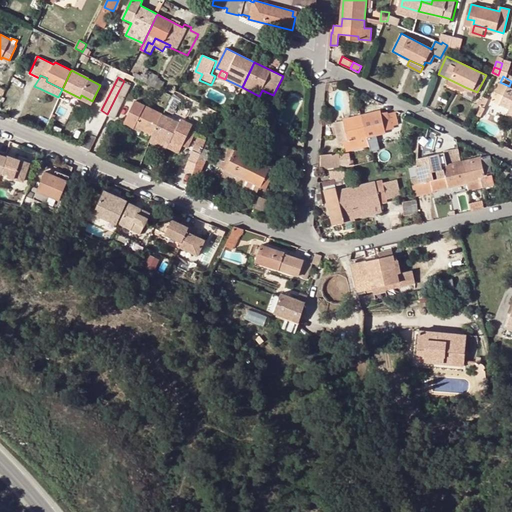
[(119,90),(107,115),(114,119),(127,94),(131,85),(124,81),(119,90)]
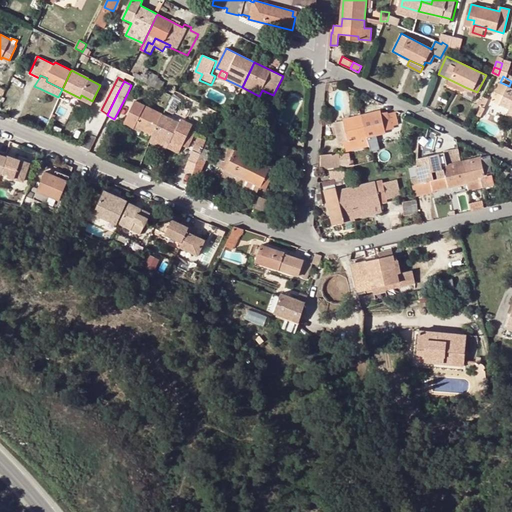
[(492,100),(494,101),(511,109),(511,88),(509,86),(500,82),(492,100)]
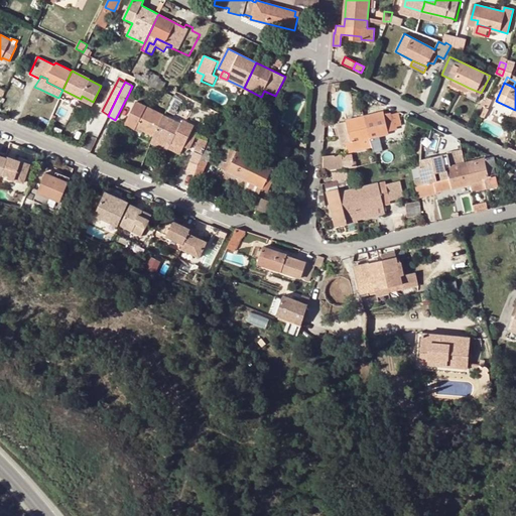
[(467,92),(469,88),(461,84),(459,89),(467,92)]
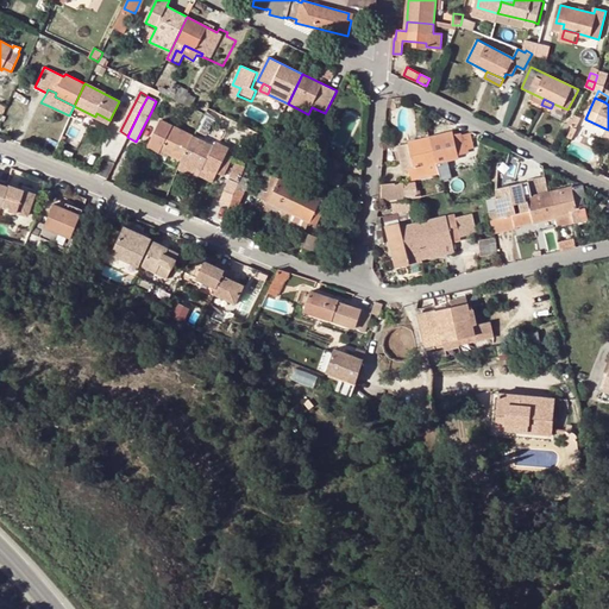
[(76,107),(73,115),(92,124),(95,117),(76,107)]
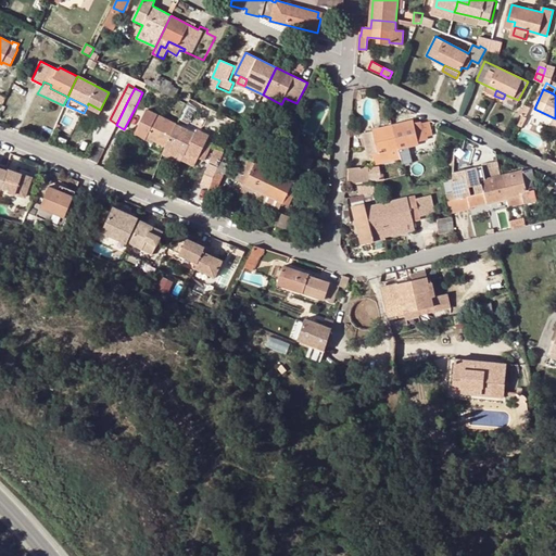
[(555,124),(555,118),(536,110),(534,113),(538,114),(535,117),(550,125),(552,122),(555,124)]
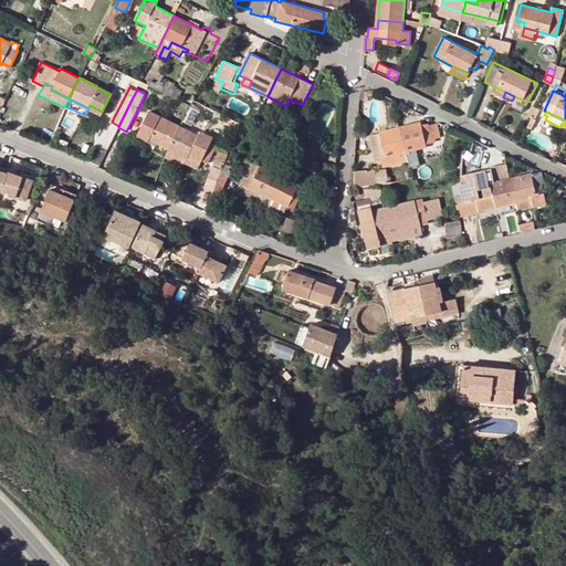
[(169,148),(179,127),(160,117),(159,121),(148,115),(139,134),(137,137),(149,143),(150,139),(169,148)]
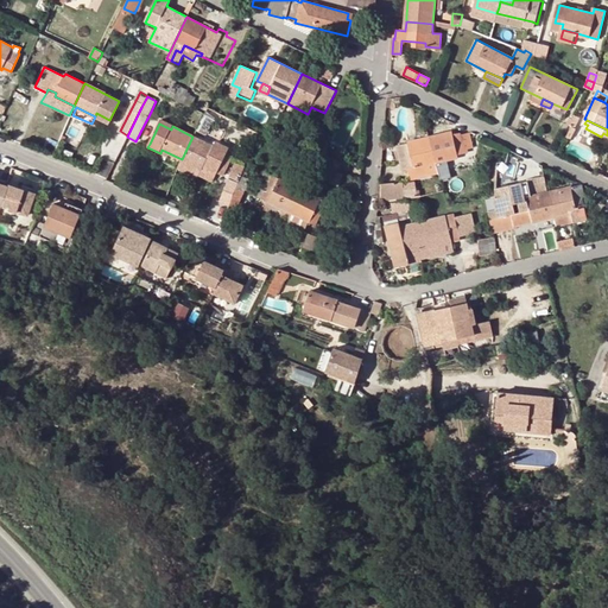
[(451,134),(451,132),(430,138),(436,162),(457,157),(457,154),(468,151),(468,149),(474,147),(469,133),(461,135),(461,132),(451,134)]
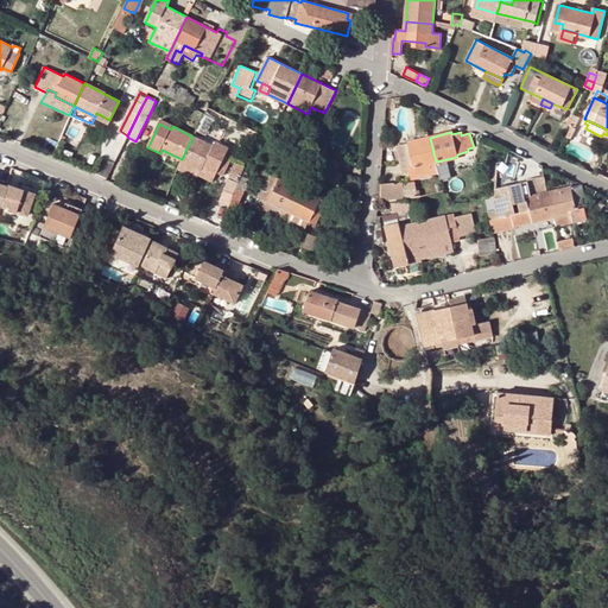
[(213,146),(192,137),(182,159),(202,169),(203,166),(216,173),(223,177),(228,168),(221,165),(226,156),(229,149),(215,141),(213,146)]
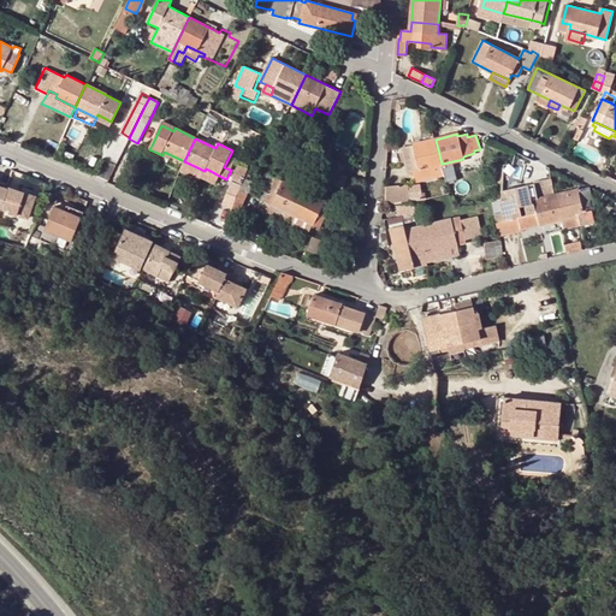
[(432,166),(442,164),(436,140),(413,144),(413,146),(402,148),(408,172),(413,171),(415,182),(434,178),(432,166)]
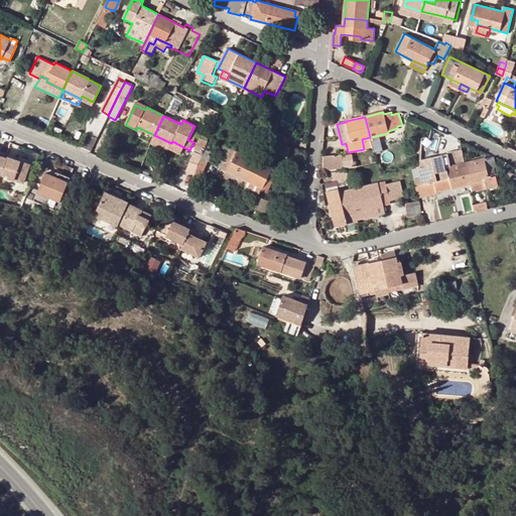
[(269,130),(267,135),(286,144),(289,138),(275,132),(275,133),(269,130)]
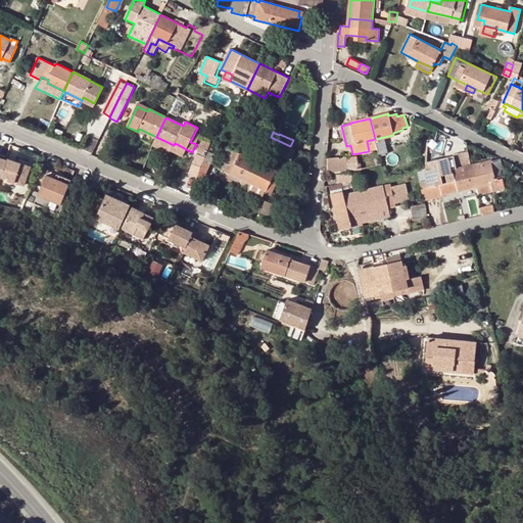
[(194,134),(190,142),(196,144),(199,137),(194,134)]
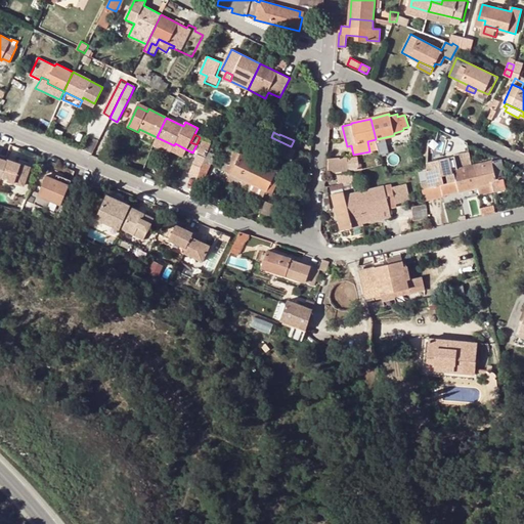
[(394,135),(376,139),(380,158),(391,155),(389,147),(397,146),(394,135)]
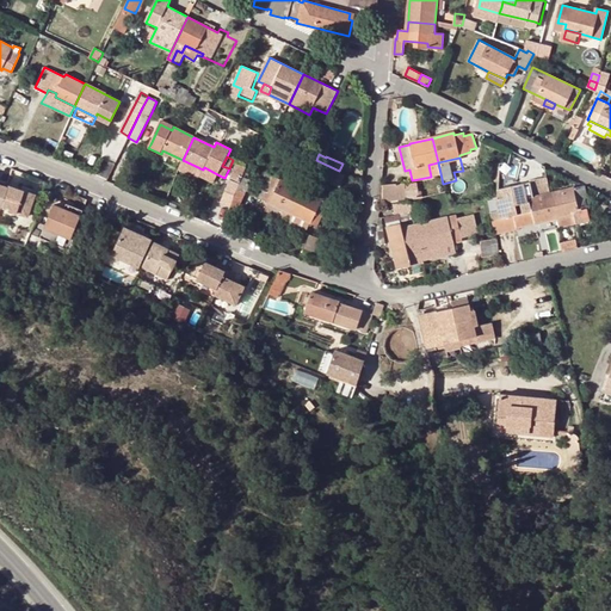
[(203,170),(183,160),(179,168),(178,170),(198,178),(199,176),(214,183),(217,174),(204,167),(203,170)]
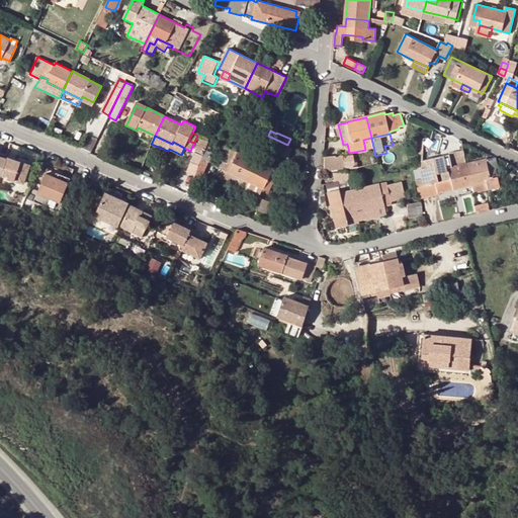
[(208,142),(200,138),(194,152),(202,155),(205,150),(208,142)]
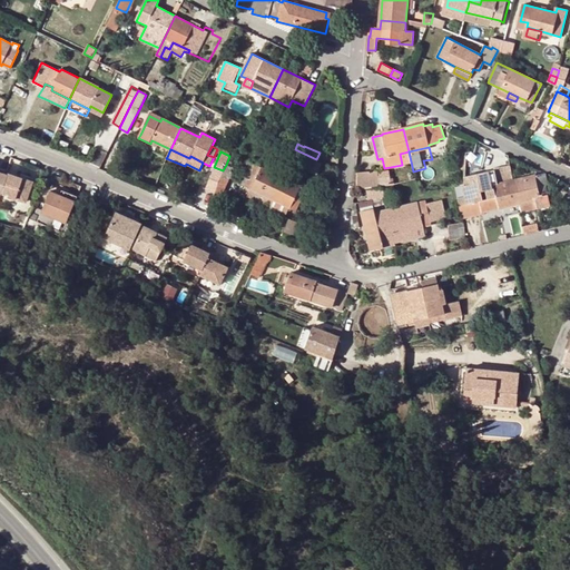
[(307,160),(304,170),(318,175),(321,165),(307,160)]
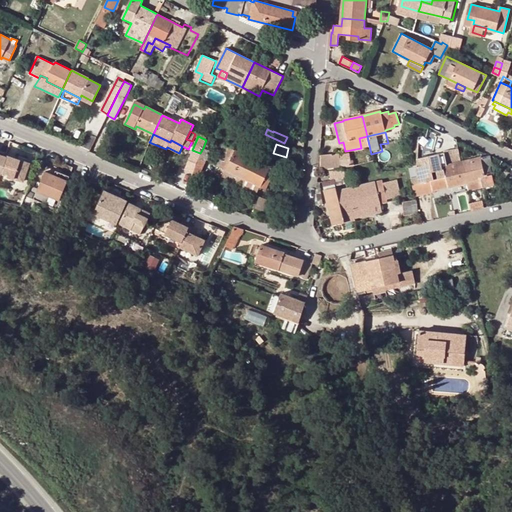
[(243,178),(252,159),(224,145),(214,164),(220,167),(243,178)]
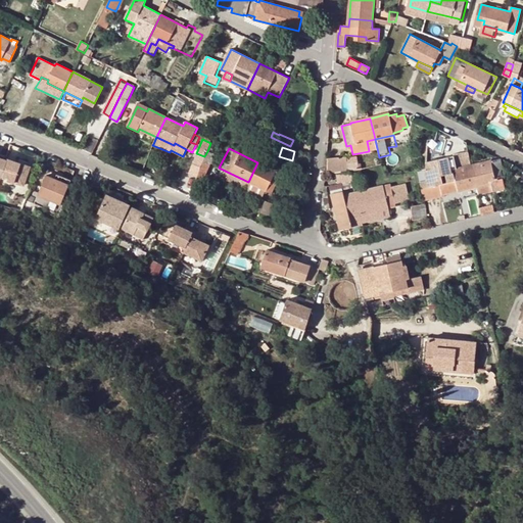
[(204,156),(204,157),(199,172),(206,175),(216,154),(207,151),(204,156)]
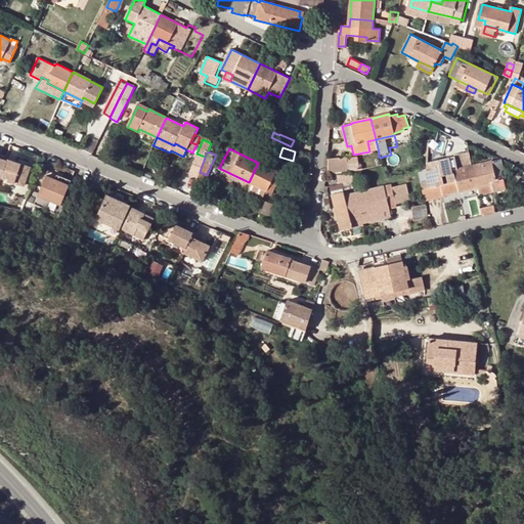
[(455,171),(473,166),(470,153),(455,155),(455,157),(440,160),(429,162),(430,168),(425,169),(429,187),(438,185),(441,184),(445,183),(443,175),(447,174),(449,182),(456,181),(455,171)]
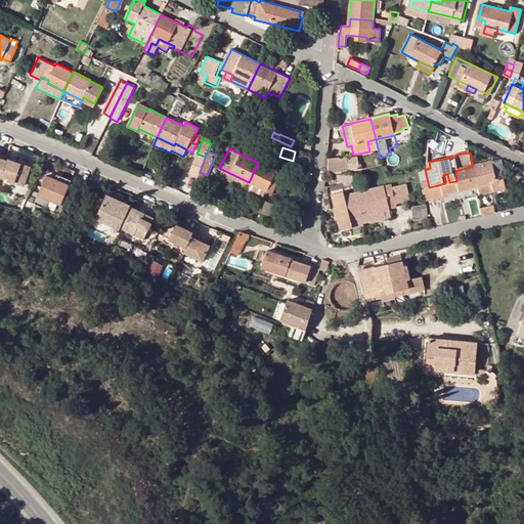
[(198,177),(200,172),(205,158),(198,155),(189,173),(198,177)]
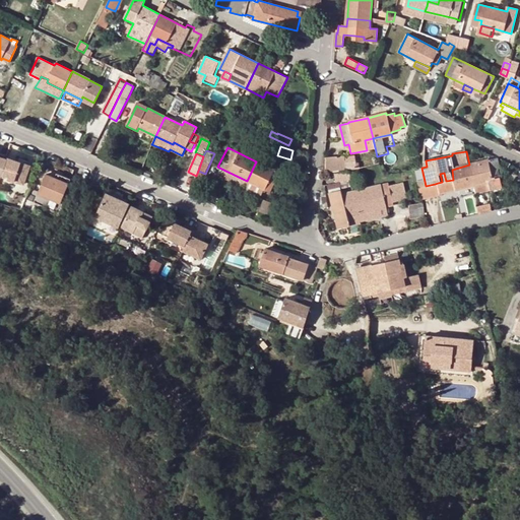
[(344,156),(326,158),(326,171),(346,169),(344,159),(344,156)]
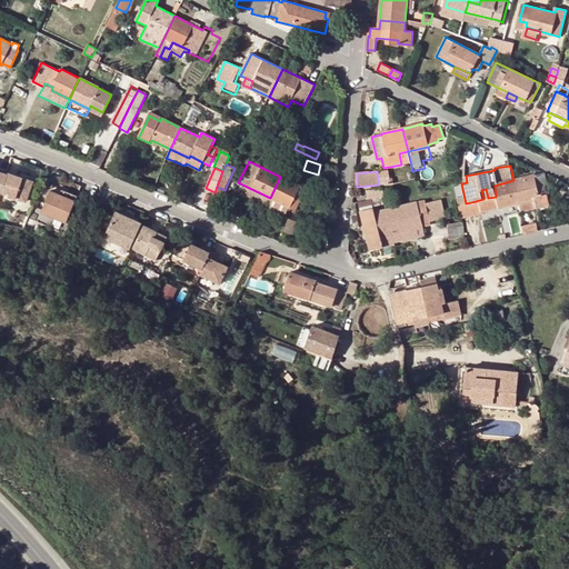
[(513,180),(519,201),(519,203),(536,200),(537,208),(549,205),(545,185),(548,185),(546,173),(513,180)]
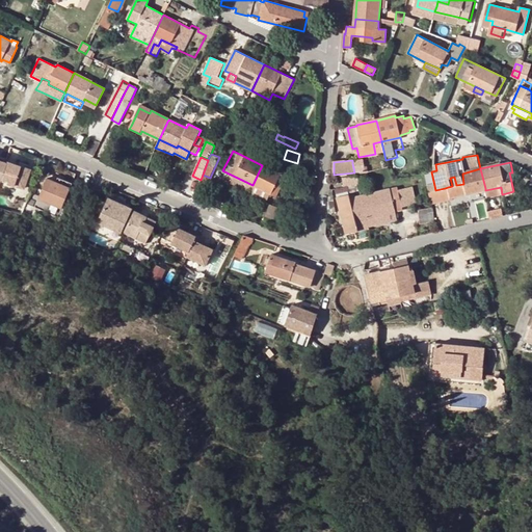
[(366,171),(364,163),(352,163),(354,173),(366,171)]
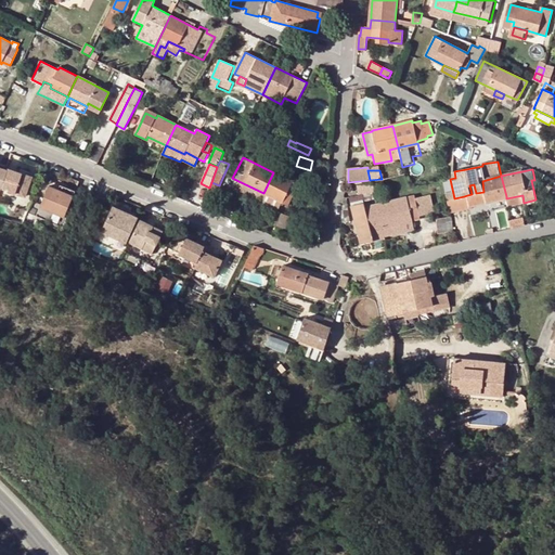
[(297,184),(273,172),(263,193),(281,202),(282,203),(283,199),(289,203),(297,184)]
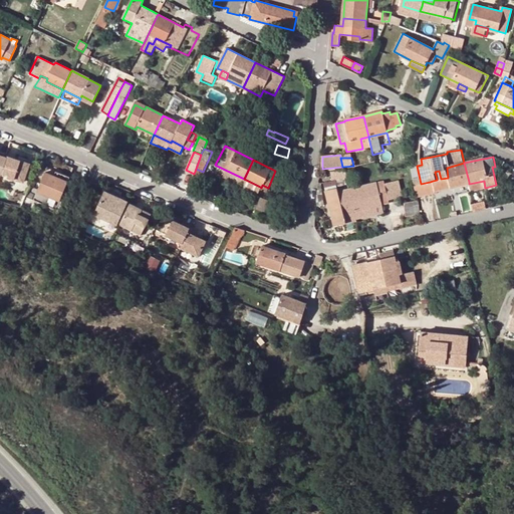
[(3,161),(2,162),(0,168),(0,180),(18,187),(25,168),(3,161)]
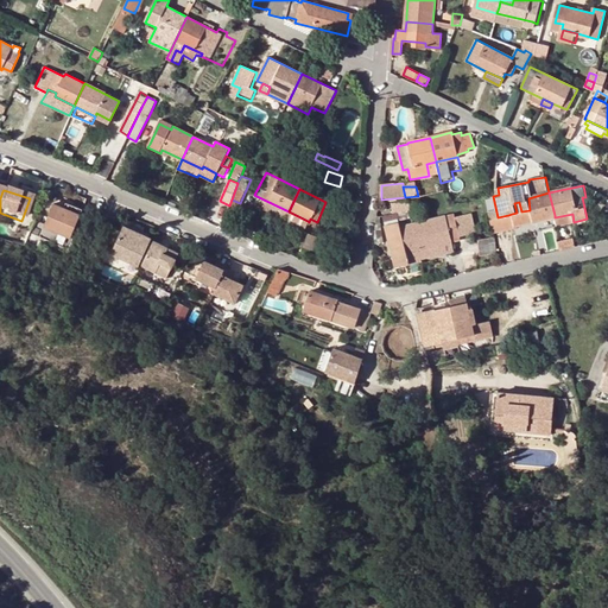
[(521,211),(517,213),(512,214),(514,225),(555,215),(549,192),(529,198),(530,210),(521,211)]
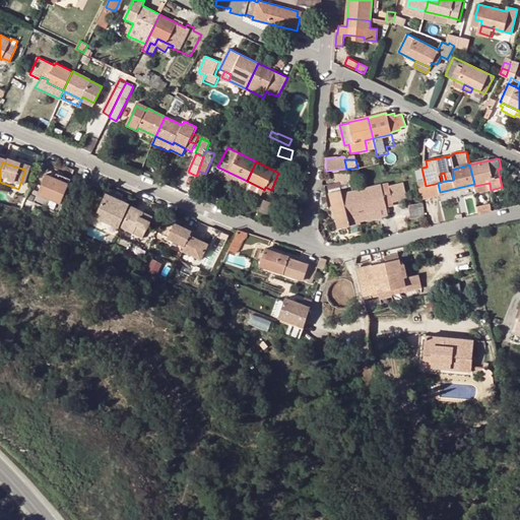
[(243,188),(247,181),(223,170),(220,177),(243,188)]
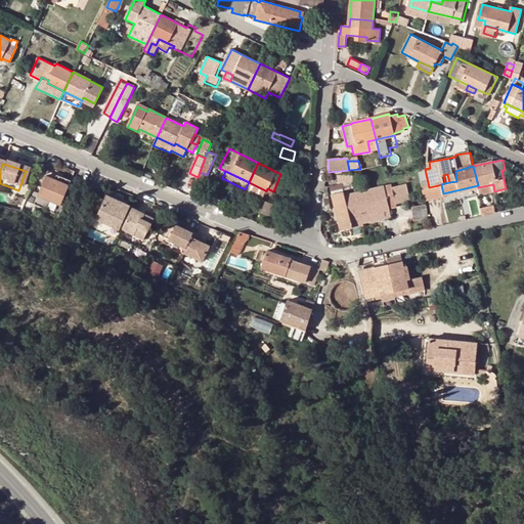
[(352,174),(338,175),(338,184),(353,182),(352,174)]
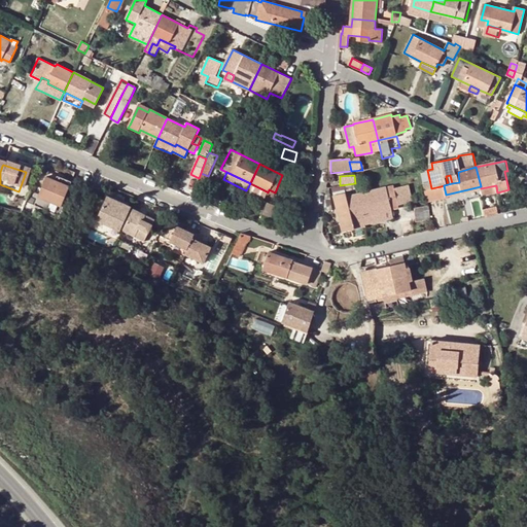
[(53,185),(67,190),(68,186),(54,180),(53,185)]
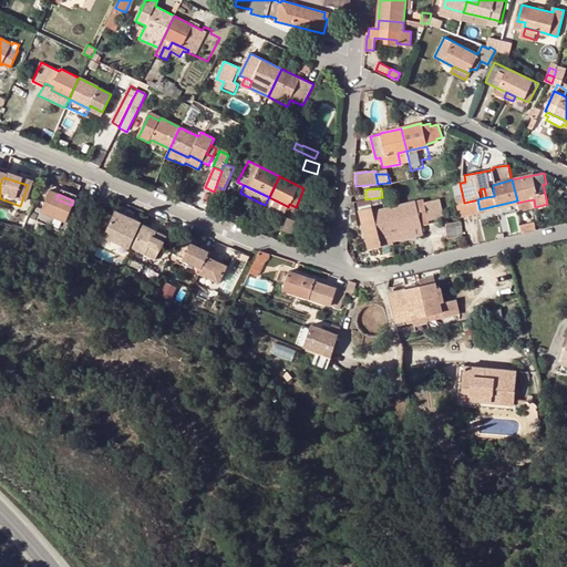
[(38,217),(62,227),(72,205),(57,199),(47,195),(38,217)]
